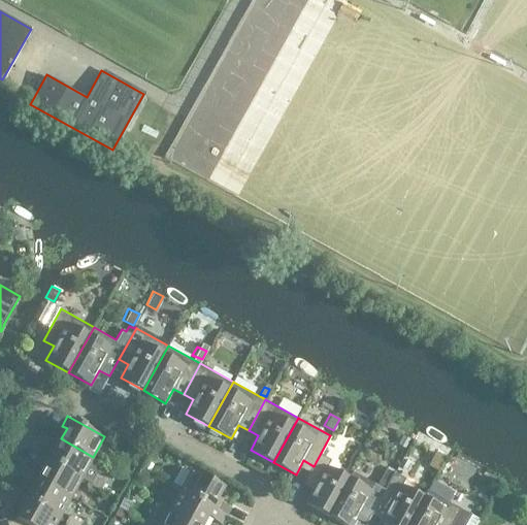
[(50,447),(44,456),(83,477),(88,480),(100,487),(104,481),(95,476),(94,460),(92,459),(93,457),(61,438),(55,450),(50,447)]
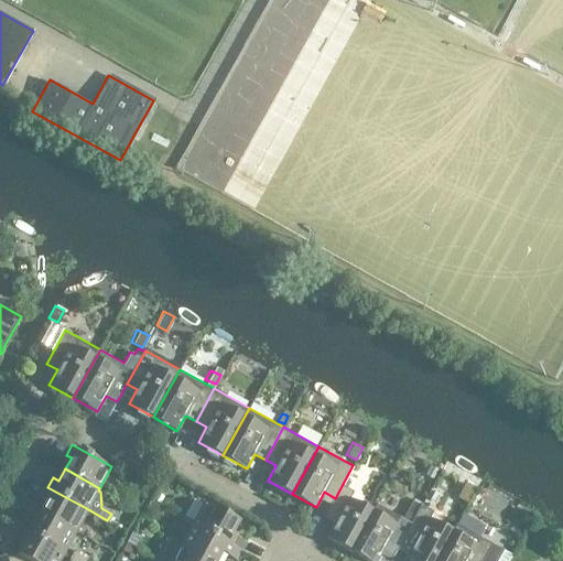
[(140,494),(144,497),(152,483),(145,479),(139,489),(140,494)]
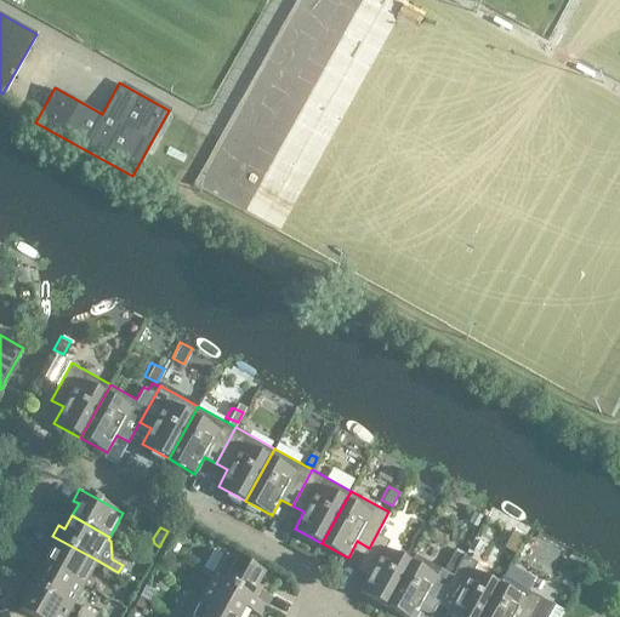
[(377,532),(369,548),(357,569),(369,575),(360,590),(387,605),(411,560),(386,547),(391,540),(377,532)]
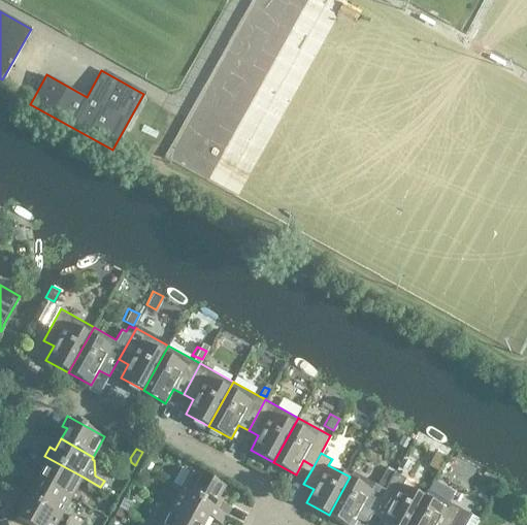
[(44,467),(38,478),(71,496),(83,477),(44,456),(40,464),(44,467)]
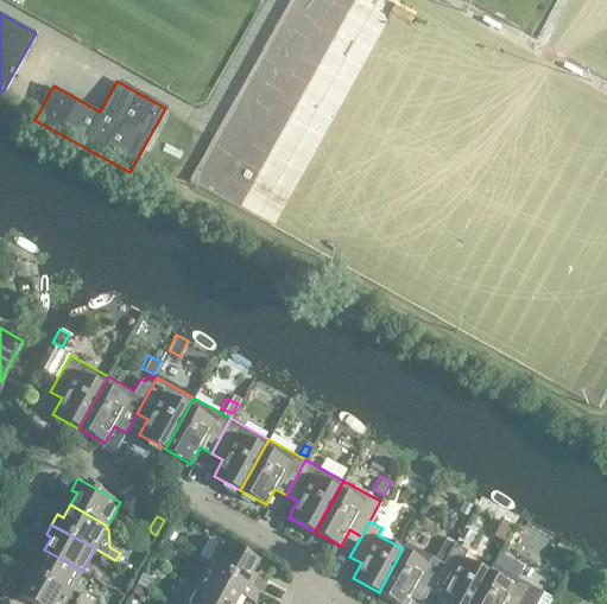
[(152,542),(139,535),(136,542),(149,550),(152,542)]
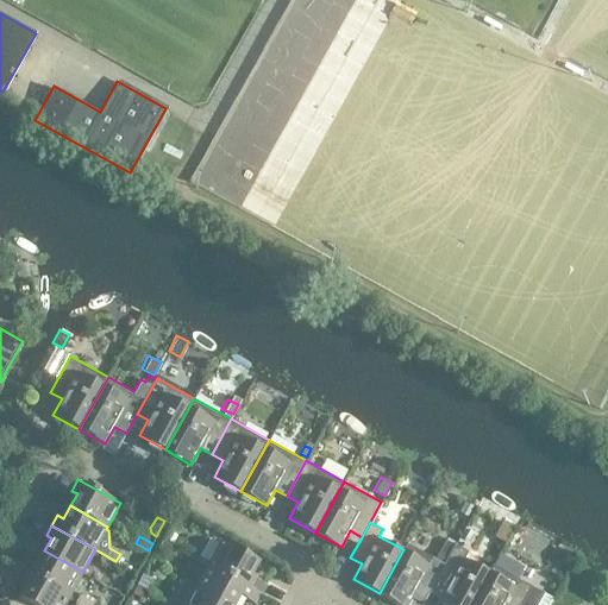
[(455,544),(445,539),(439,549),(449,555),(455,544)]
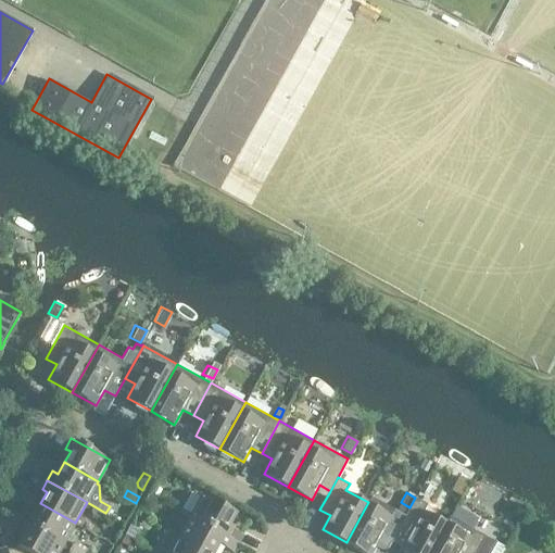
[(202,493),(190,515),(239,541),(243,532),(229,525),(237,513),(202,493)]
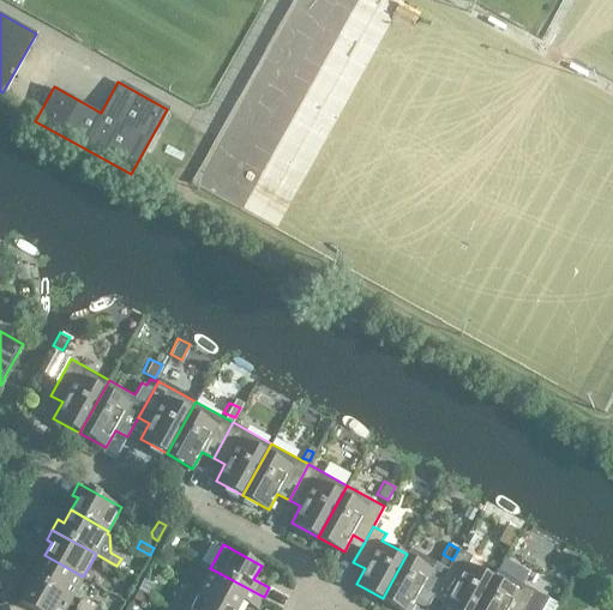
[(412,547),(407,554),(383,598),(403,609),(409,609),(418,597),(428,603),(449,567),(412,547)]
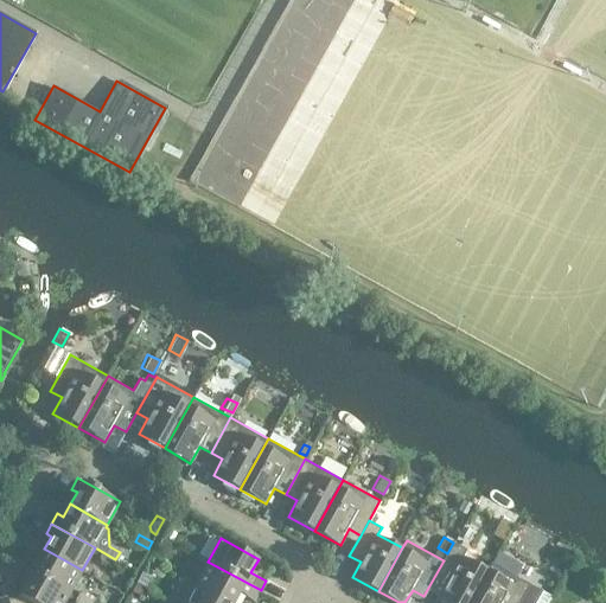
[(444,560),(423,596),(423,597),(435,577),(446,583),(438,598),(446,602),(469,602),(491,562),(490,560),(485,569),(463,556),(467,547),(454,540),(453,543),(447,553),(444,560)]
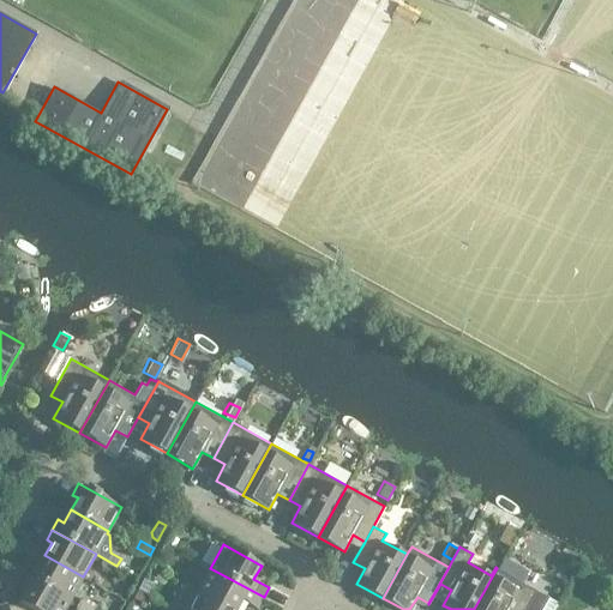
[(32,565),(26,575),(71,599),(83,577),(44,555),(38,568),(32,565)]
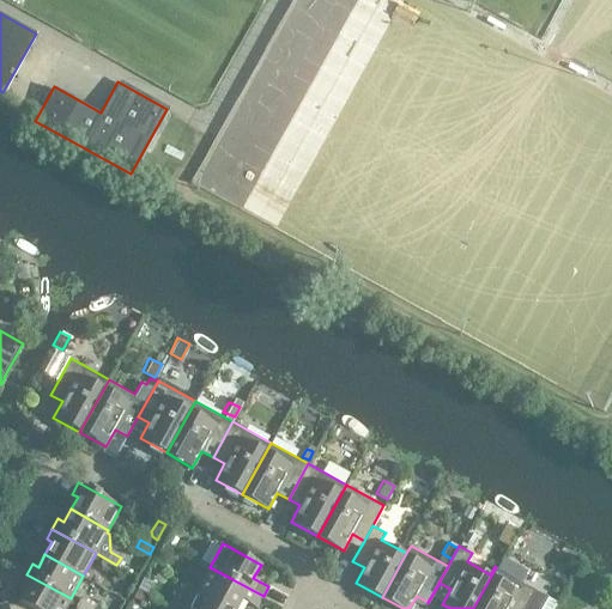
[(116,565),(102,556),(100,561),(100,566),(113,572),(116,565)]
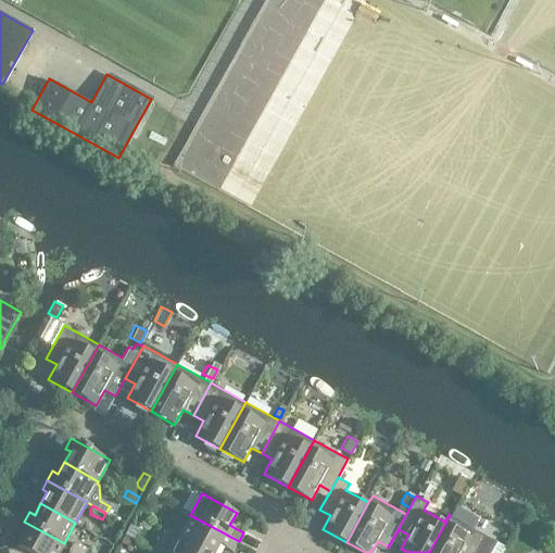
[(239,541),(190,515),(179,536),(211,552),(214,552),(221,542),(234,550),(239,541)]
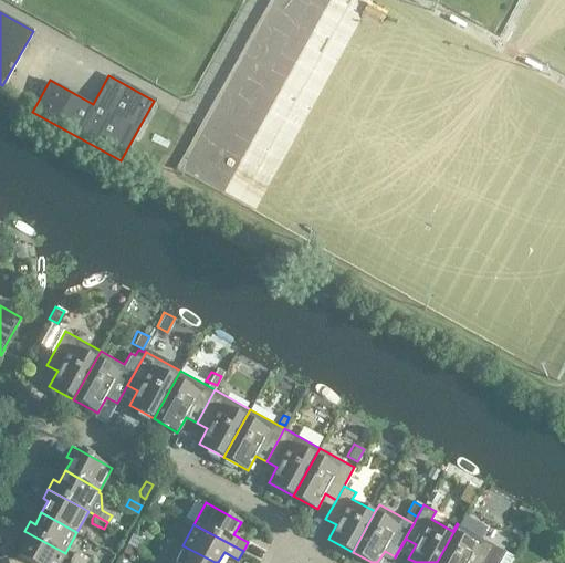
[(458,524),(437,562),(497,562),(503,551),(493,545),(494,544),(458,524)]
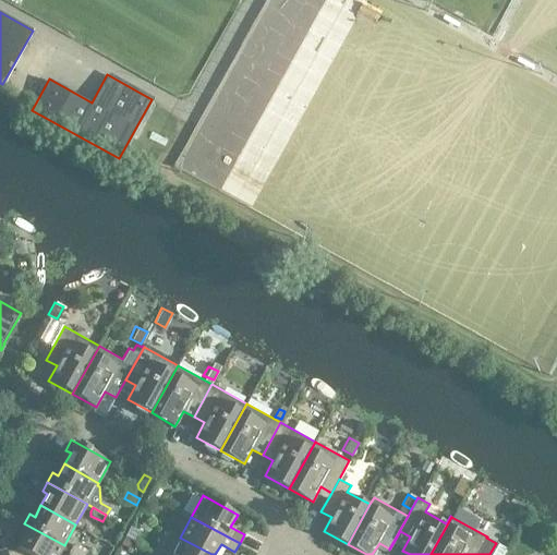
[(17,547),(4,551),(5,554),(58,554),(64,545),(24,523),(20,532),(24,535),(17,547)]
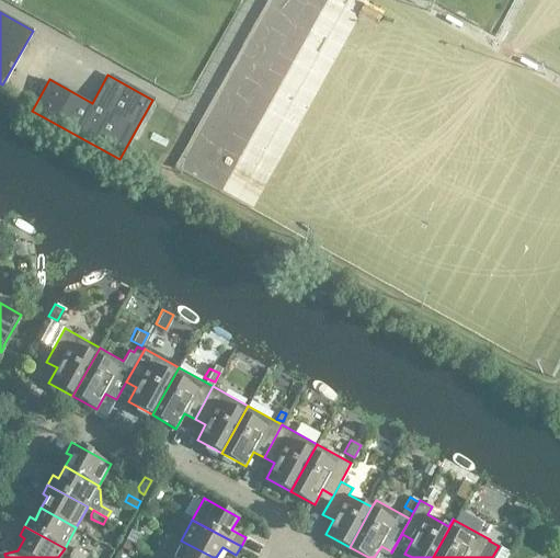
[(129,533),(126,537),(134,542),(137,536),(129,533)]
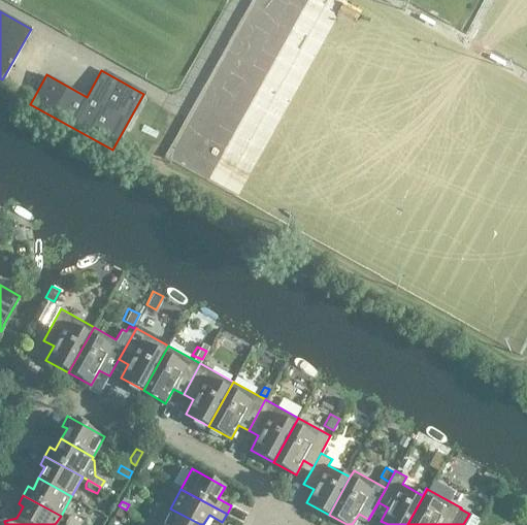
[(126,510),(119,505),(114,514),(122,518),(126,510)]
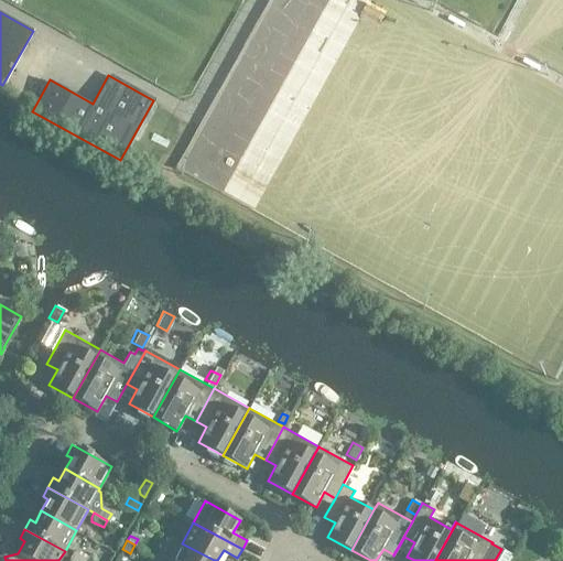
[(214,560),(182,543),(171,560),(214,560)]
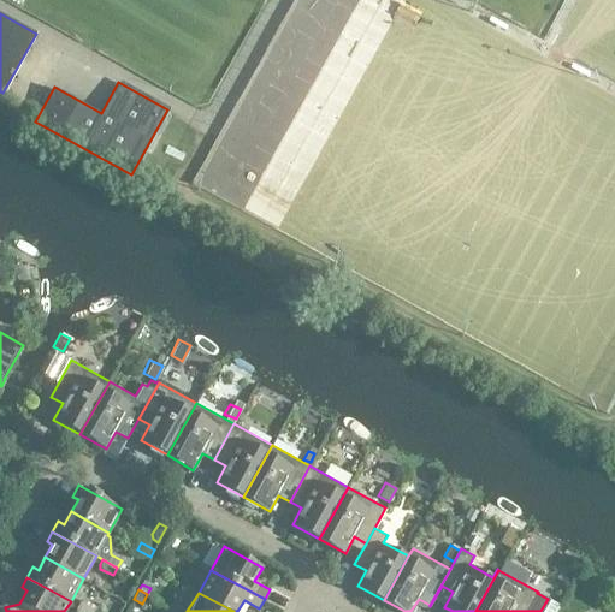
[(78,601),(77,605),(90,611),(92,611),(95,605),(84,599),(78,601)]
